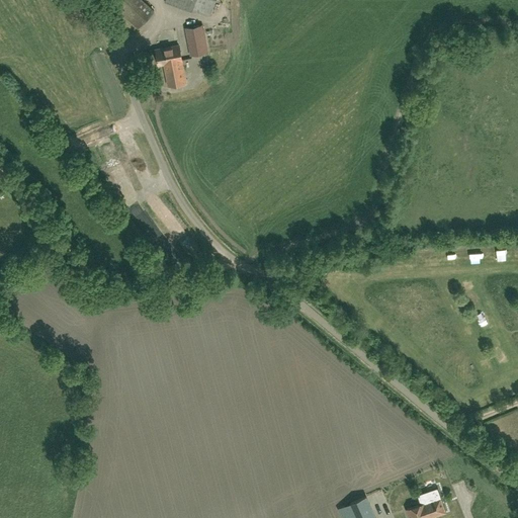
[(108,0),(138,27),(154,10),(143,0),(108,0)]
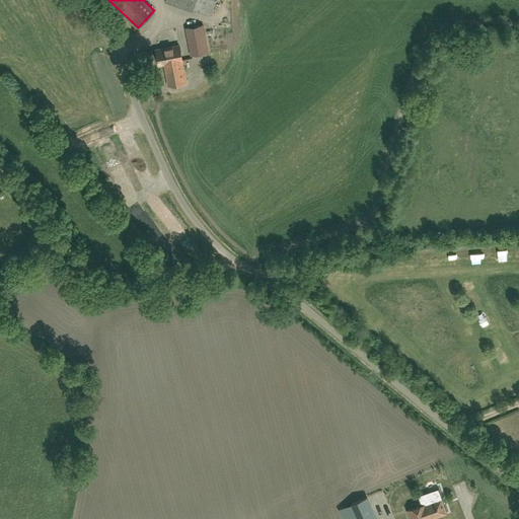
[(193,9),(210,15),(215,0),(165,0),(165,2),(192,11),(193,9)]
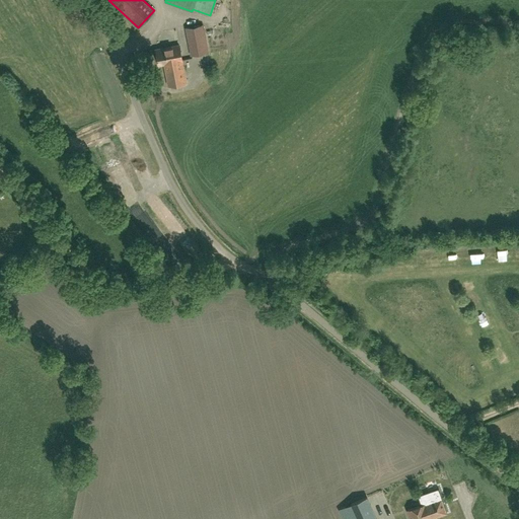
[(203,24),(187,27),(192,55),(209,52),(203,24)]
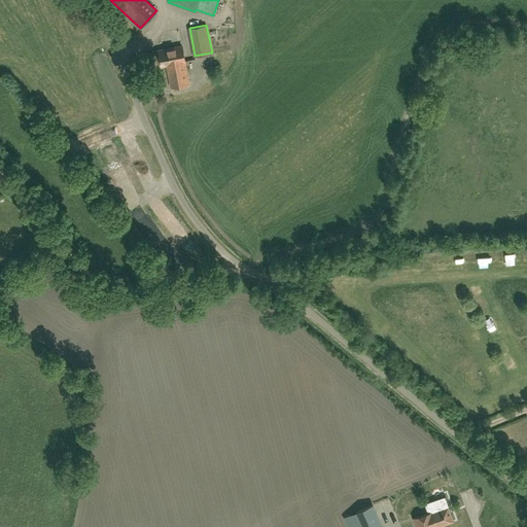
[(168,65),(172,86),(189,82),(184,61),(185,61),(182,45),(159,50),(162,66),(168,65)]
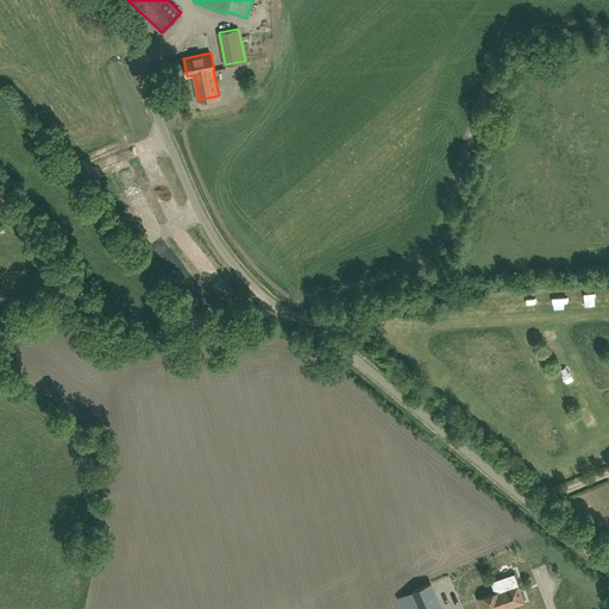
[(176,236),(187,251),(195,245),(184,230),(176,236)]
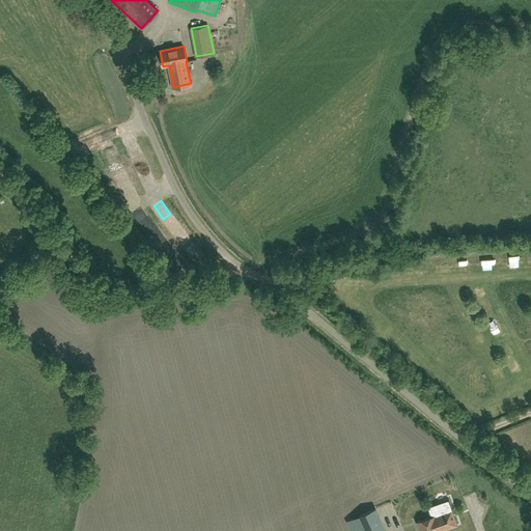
[(171,228),(175,223),(170,220),(166,225),(171,228)]
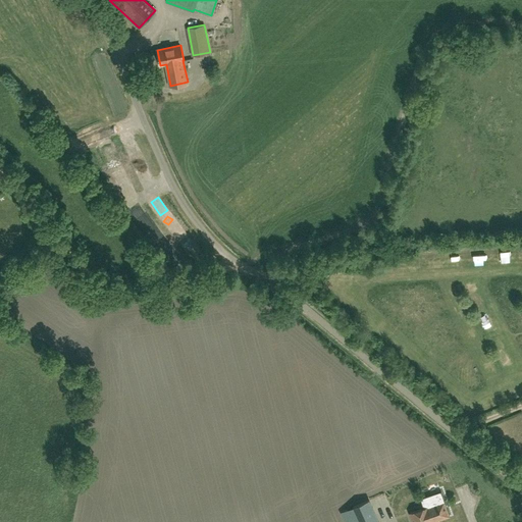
[(437,266),(449,266),(448,255),(436,256),(437,266)]
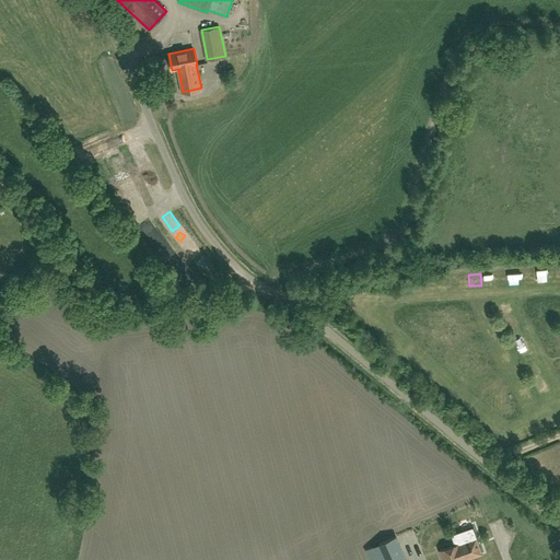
[(512,301),(501,306),(505,316),(516,312),(512,301)]
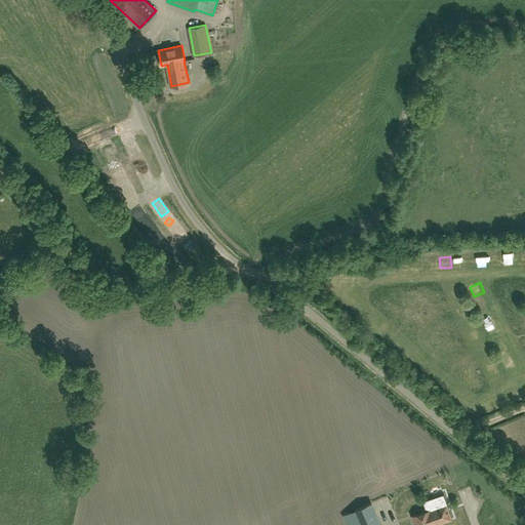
[(513,395),(506,397),(510,406),(516,404),(513,395)]
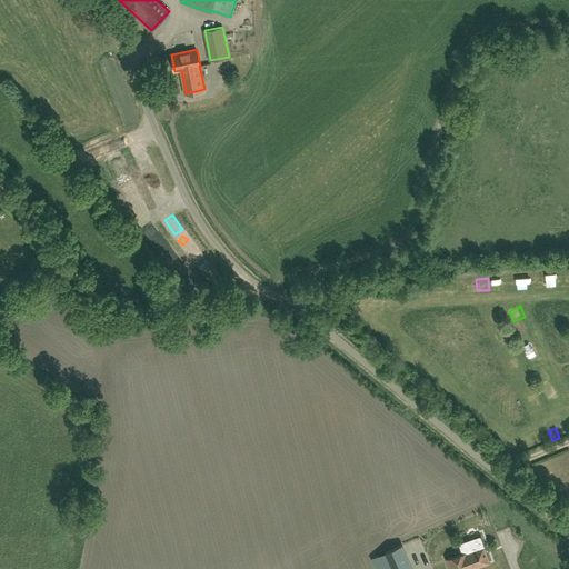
[(376,568),(412,568),(401,545),(371,559),(376,568)]
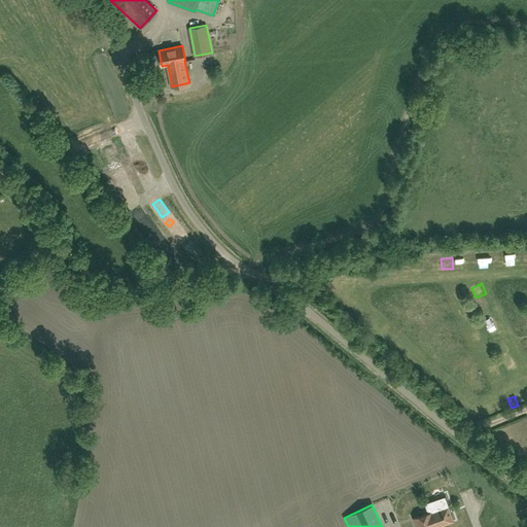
[(436,526),(454,520),(449,506),(431,513),(431,512),(414,518),(417,526),(436,526)]
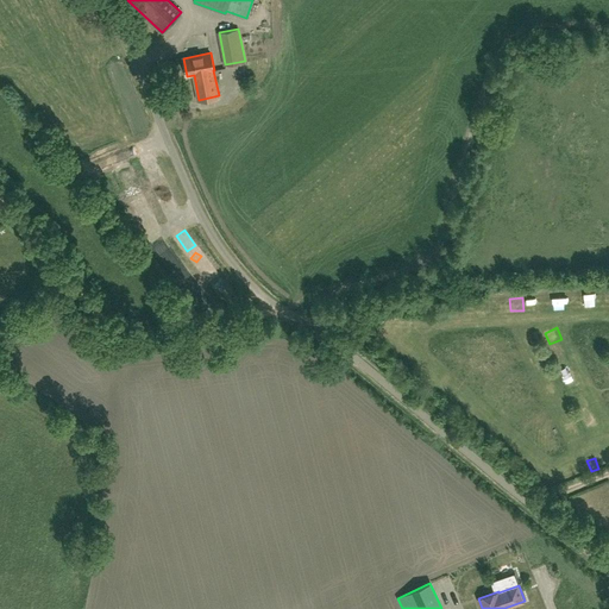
All buildings are outlined.
